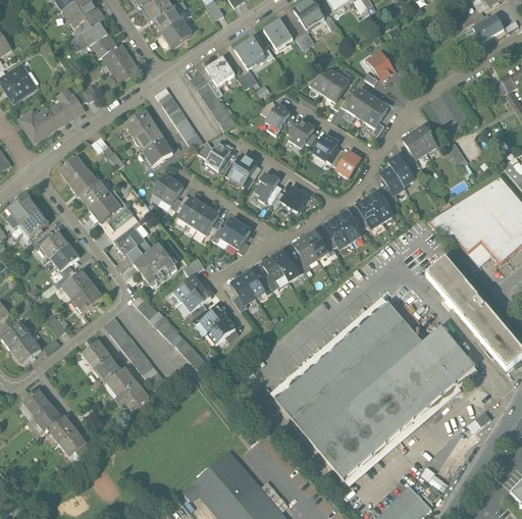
[(57,0),(55,1),(61,10),(64,8),(76,0),(57,0)]
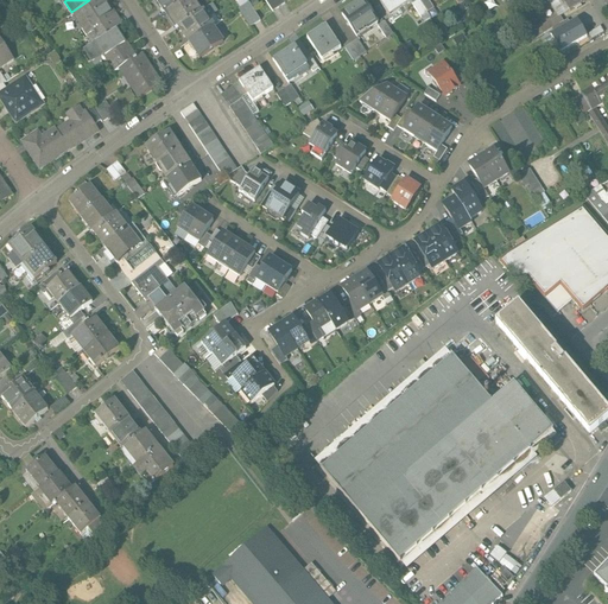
[(89,0),(75,10),(84,24),(82,25),(88,35),(107,21),(118,14),(107,0),(89,0)]
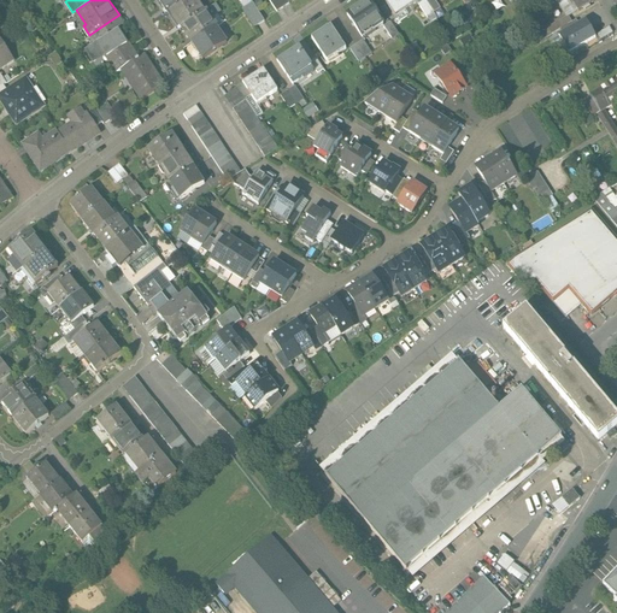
[(159,0),(168,10),(182,0),(159,0)]
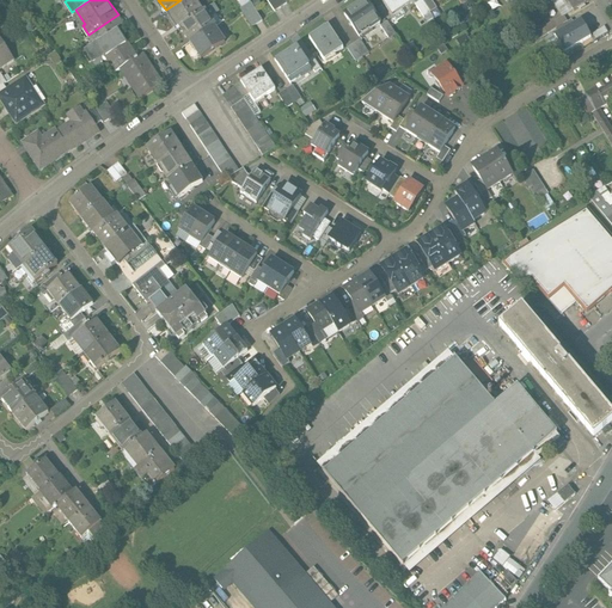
[(166,10),(176,26),(179,24),(203,8),(197,0),(181,0),(166,10)]
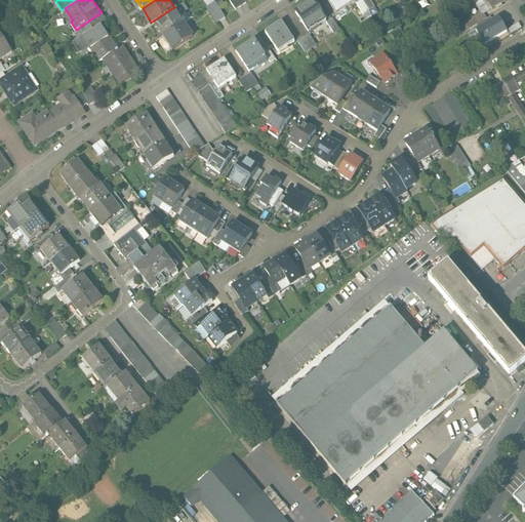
[(213,0),(205,4),(215,21),(225,14),(216,0),(213,0)]
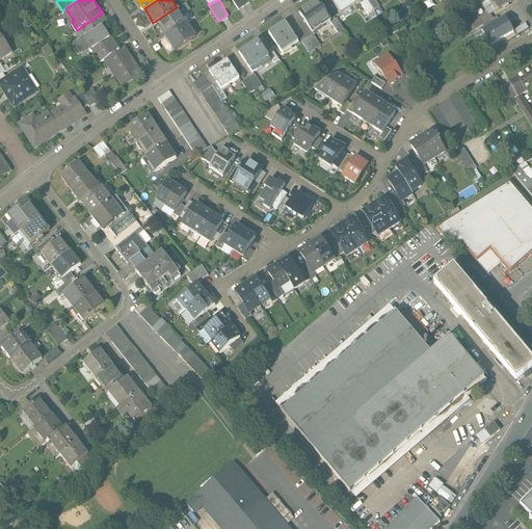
[(316,0),(300,10),(313,29),(329,18),(325,12),(321,7),(322,6),(318,0),(316,0)]
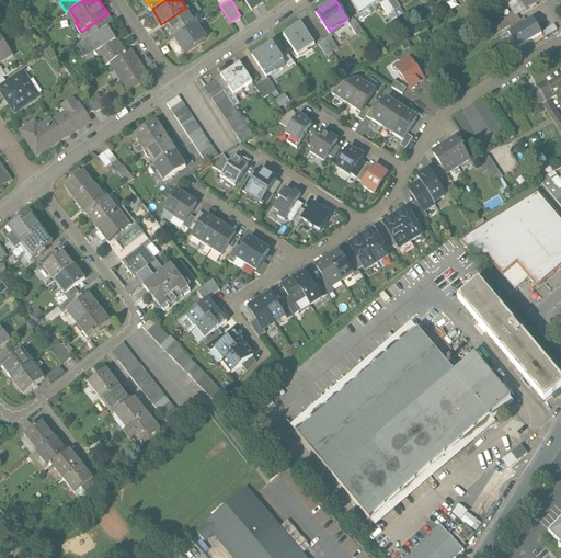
[(351,0),(358,11),(367,6),(368,8),(379,0),(351,0)]
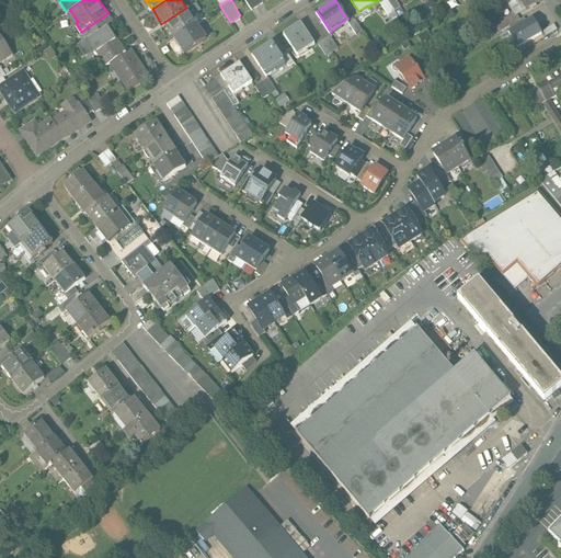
[(385,0),(380,2),(388,13),(395,10),(388,0),(385,0)]
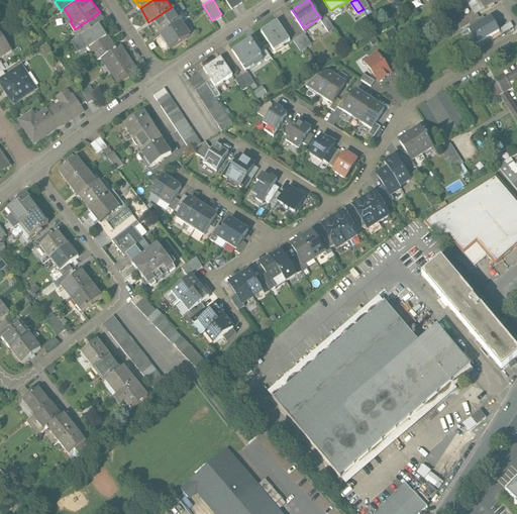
[(369,5),(365,0),(357,0),(364,9),(369,5)]
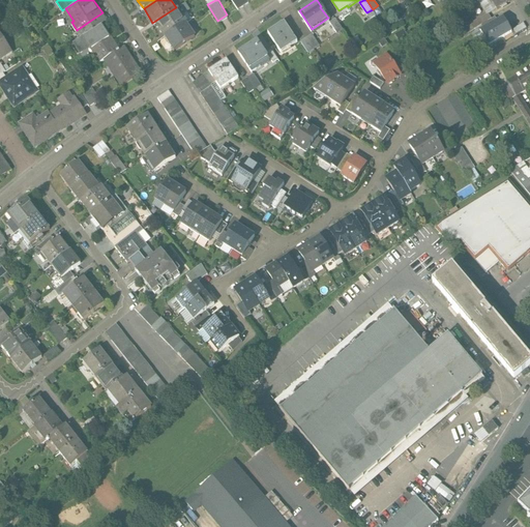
[(479,0),(488,12),(496,7),(507,0),(479,0)]
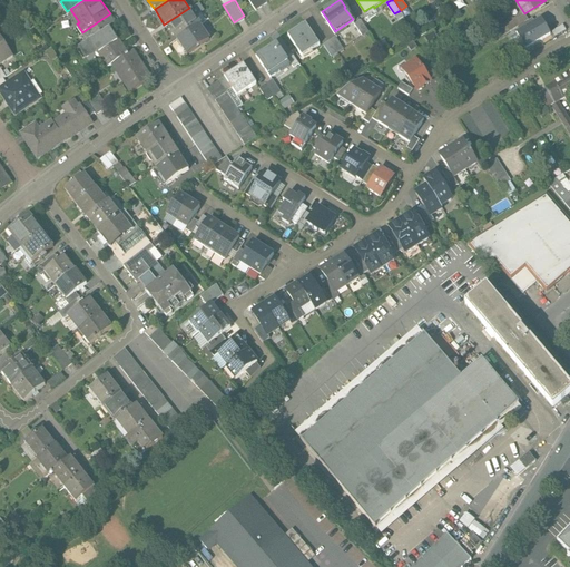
[(189,8),(167,22),(177,37),(199,22),(200,21),(195,13),(203,9),(198,1),(189,8)]
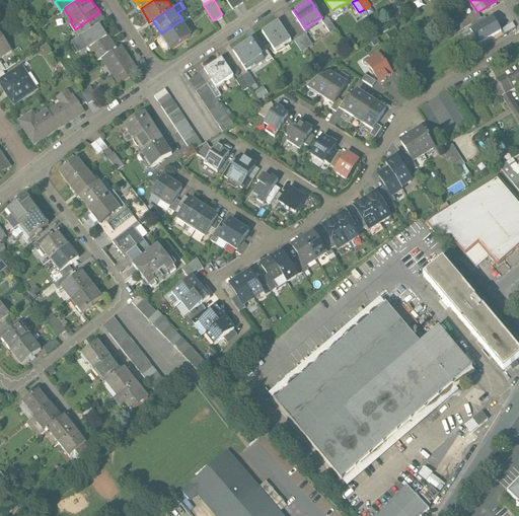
[(100,12),(91,18),(95,23),(98,21),(103,18),(100,12)]
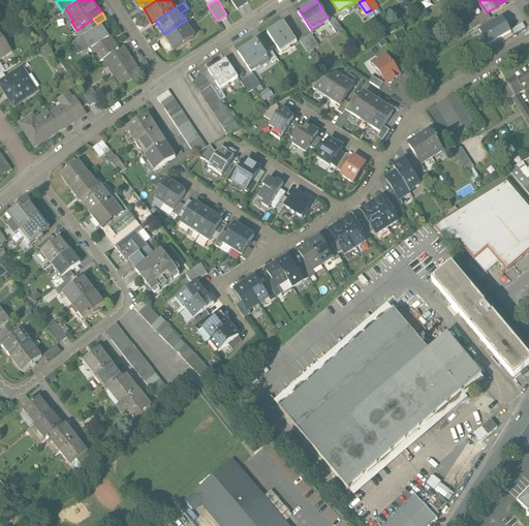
[(487,12),(478,17),(481,22),(490,18),(487,12)]
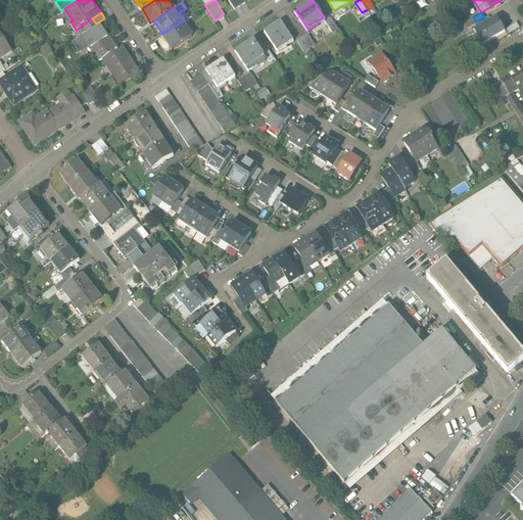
[(476,21),(474,22),(477,27),(488,20),(485,16),(484,17),(476,21)]
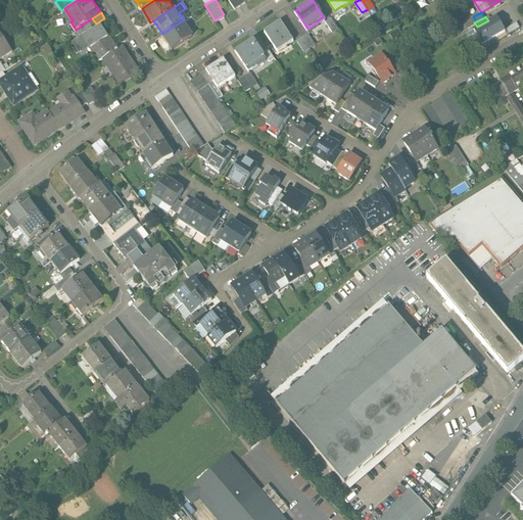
[(477,27),(475,29),(482,41),(504,29),(496,16),(488,20),(477,27)]
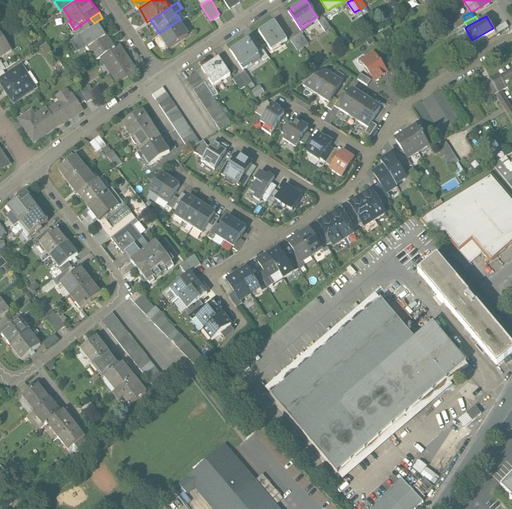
[(324,17),(318,20),(325,31),(331,27),(324,17)]
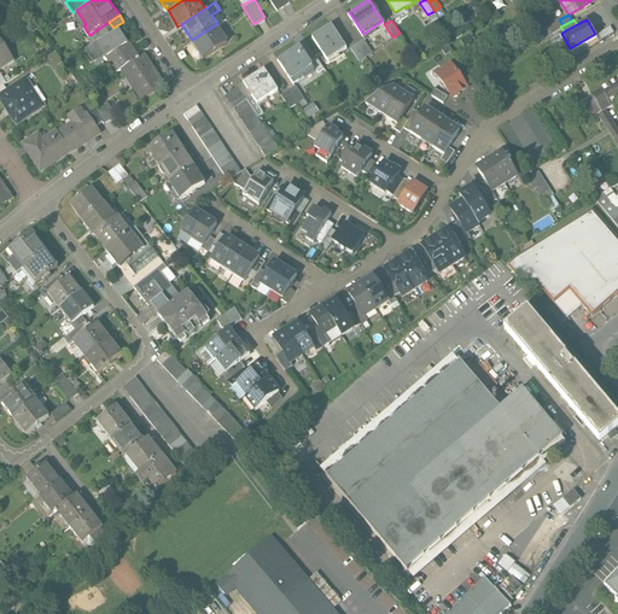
[(109,22),(89,35),(93,41),(114,28),(109,22)]
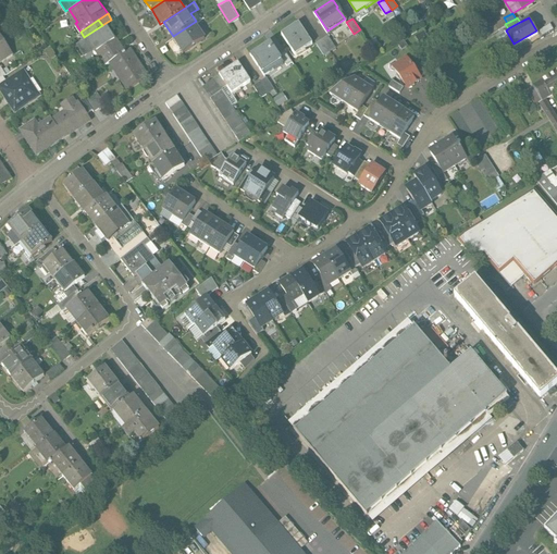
[(312,41),(298,21),(282,32),(296,52),(312,41)]
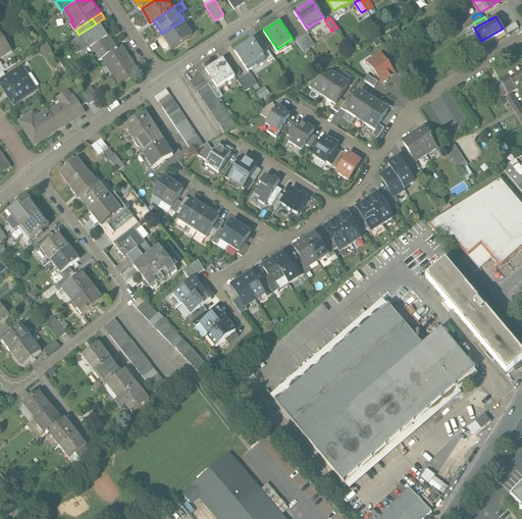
[(183,20),(162,34),(171,47),(191,34),(183,20)]
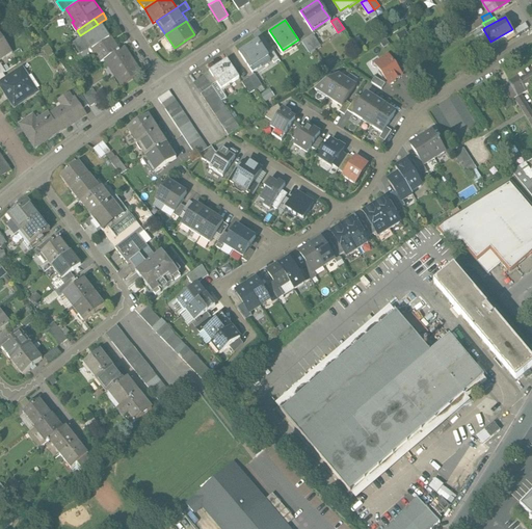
[(80,35),(74,40),(81,50),(90,44),(89,42),(91,41),(98,50),(95,52),(101,59),(104,57),(118,48),(101,22),(98,24),(80,35)]
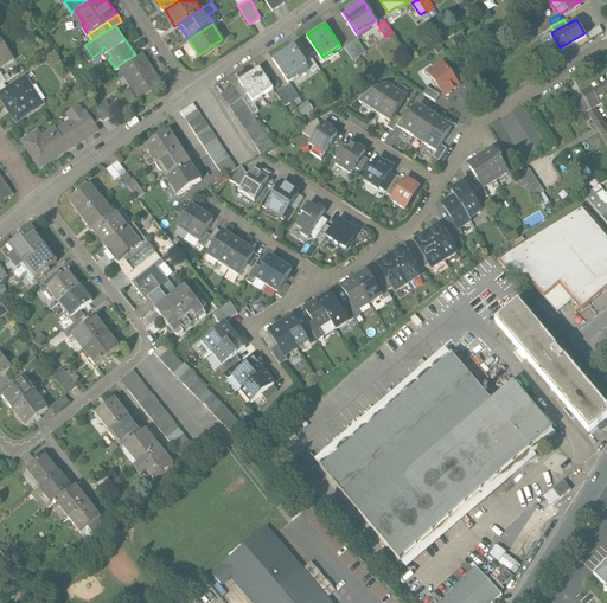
[(0,34),(0,65),(14,56),(0,34)]
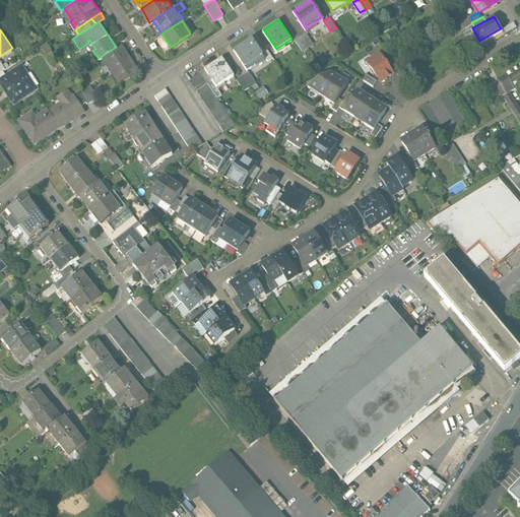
[(313,43),(306,33),(301,36),(308,47),(313,43)]
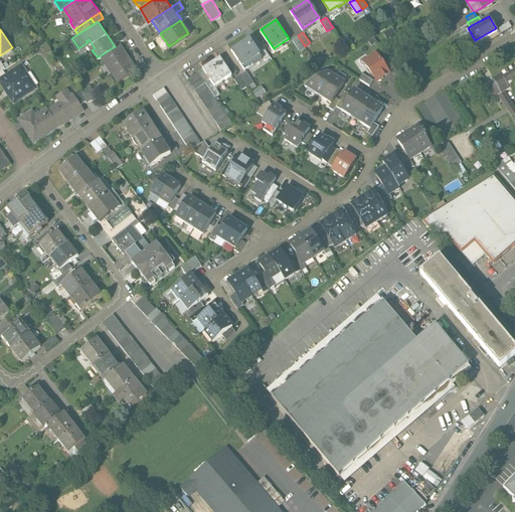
[(305,46),(298,35),(292,39),(299,49),(305,46)]
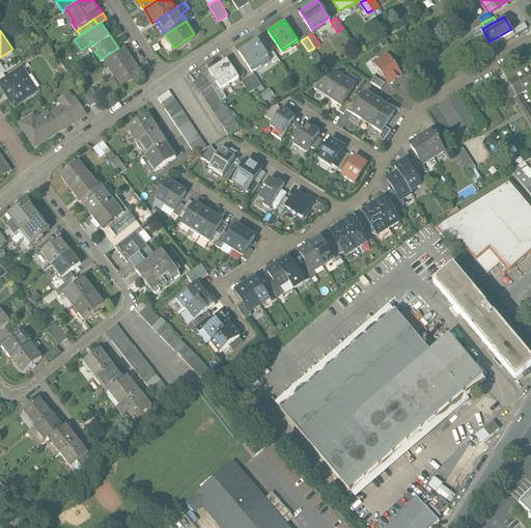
[(256,39),(240,51),(253,71),(260,64),(270,58),(256,39)]
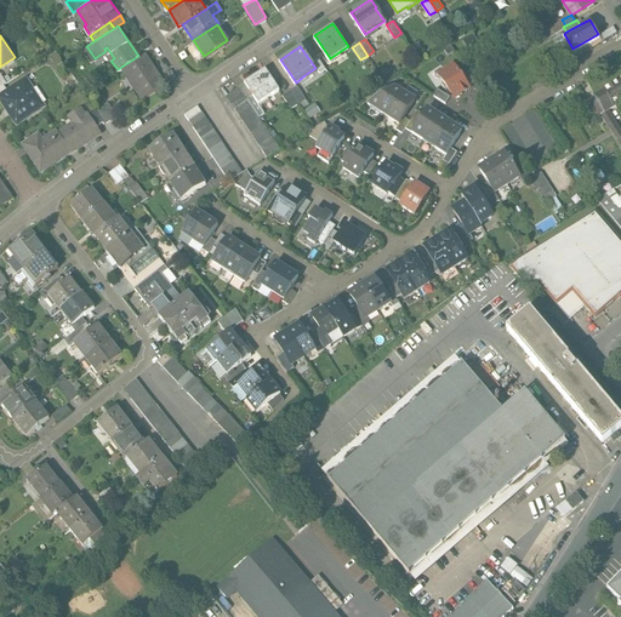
[(138,56),(121,67),(127,74),(130,72),(137,84),(135,85),(142,97),(164,83),(144,52),(138,56)]
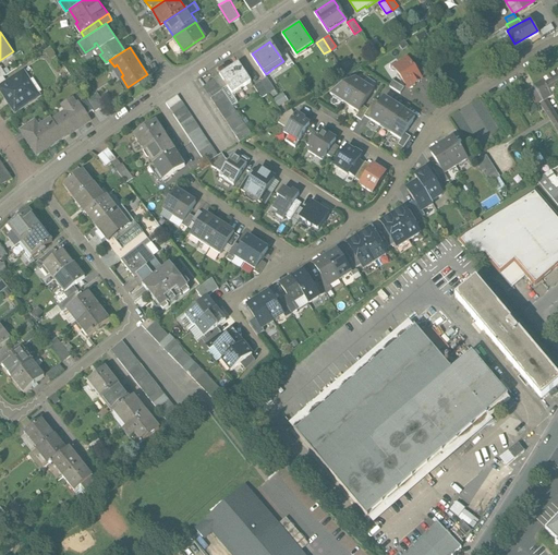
[(412,64),(407,56),(399,61),(400,62),(395,65),(408,86),(414,82),(420,79),(419,79),(421,77),(420,75),(412,64)]
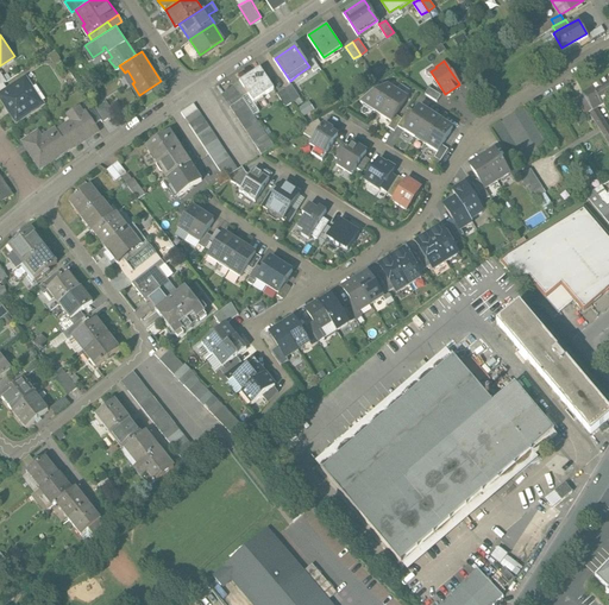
[(465,77),(457,65),(450,70),(458,82),(465,77)]
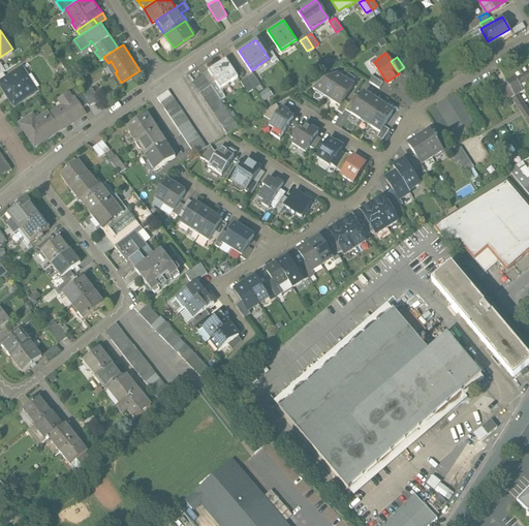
[(238,75),(226,58),(209,69),(216,80),(220,87),(238,75)]
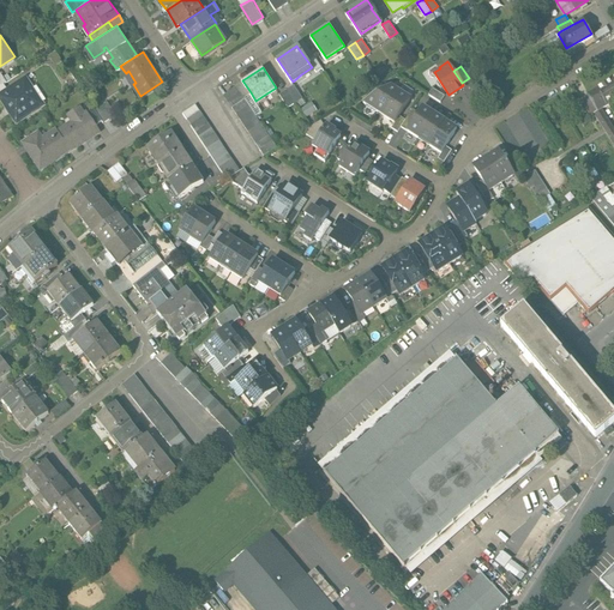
[(7,88),(0,92),(0,96),(16,120),(41,104),(29,88),(32,85),(26,76),(7,88)]
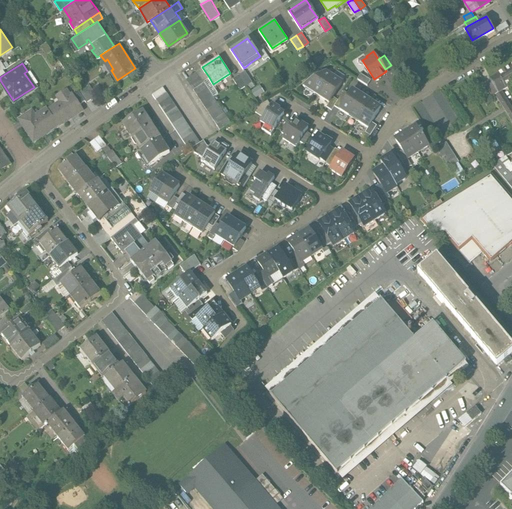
[(511,63),(489,77),(492,81),(498,91),(500,89),(511,81),(511,63)]
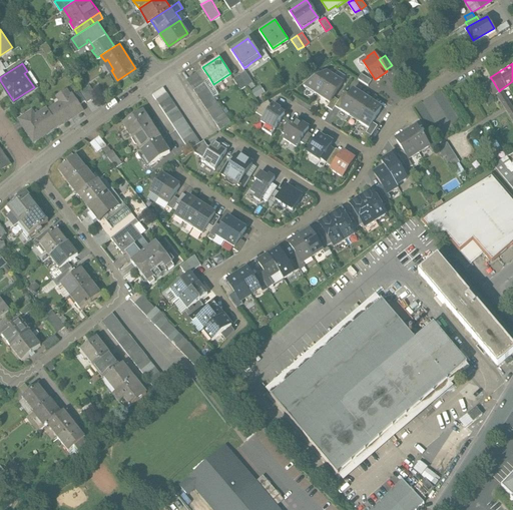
[(209,77),(202,67),(197,71),(200,76),(204,81),(209,77)]
